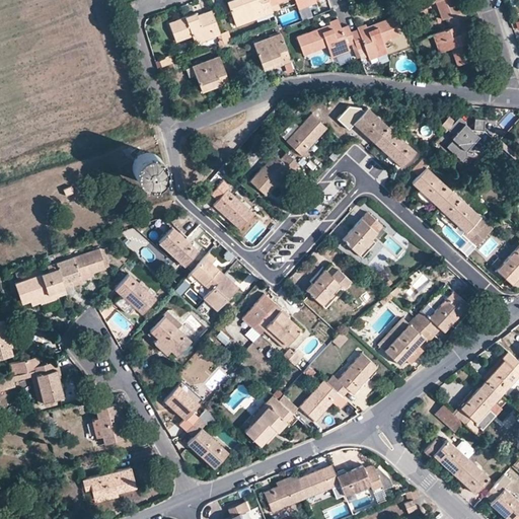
[(256,18),(273,13),(271,6),(268,0),(228,0),(226,1),(235,26),(256,18)]
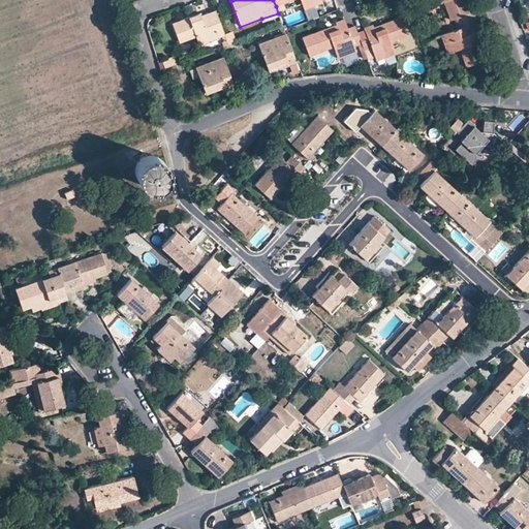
[(273,0),(276,6),(283,4),(293,0),(300,0),(304,9),(322,3),(320,0),(273,0)]
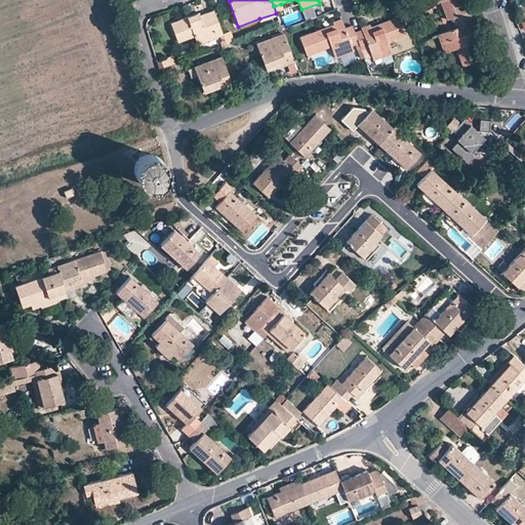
[(425,0),(427,6),(439,2),(446,19),(465,12),(459,0),(425,0)]
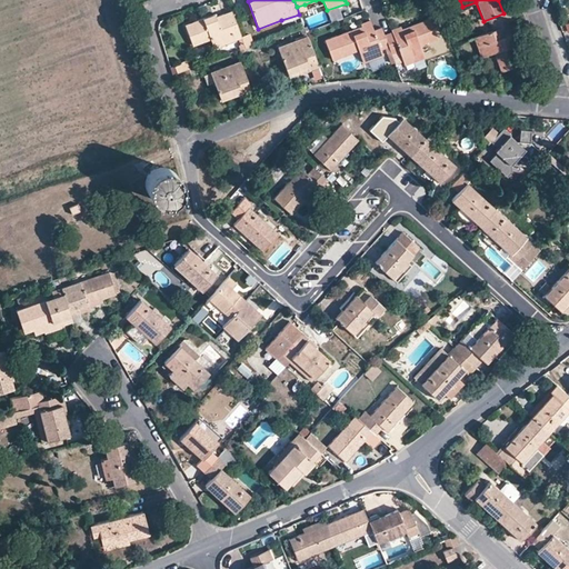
[(307,11),(305,5),(297,7),(299,15),(307,11)]
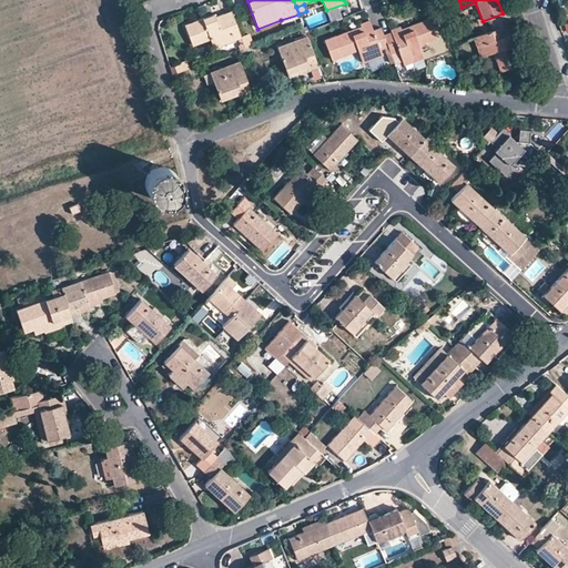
[(240,38),(231,11),(231,10),(214,17),(213,13),(184,24),(192,46),(210,40),(213,48),(240,38)]
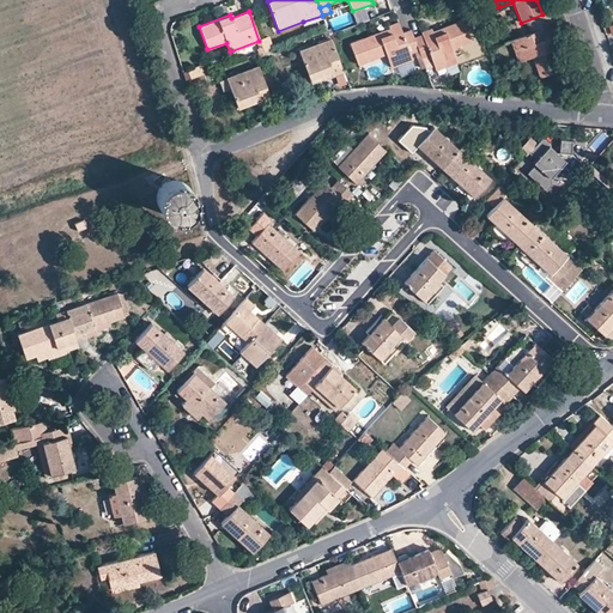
[(321,22),(325,20),(322,16),(303,22),(304,29),(321,22)]
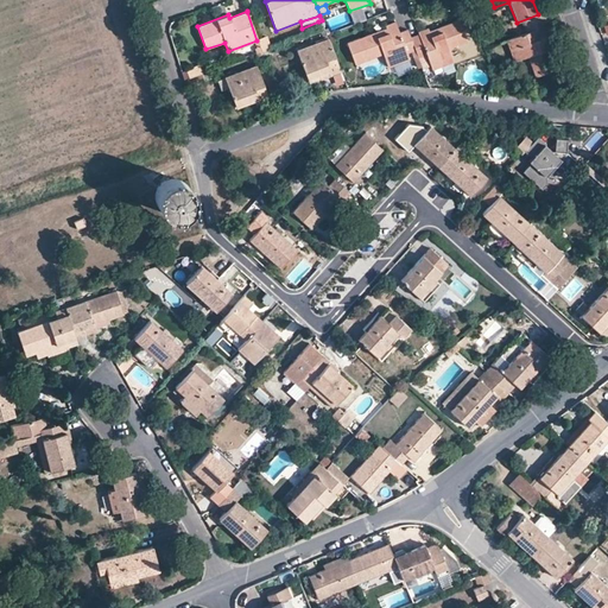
[(418,35),(410,37),(417,55),(417,58),(426,55),(432,69),(454,62),(448,49),(467,40),(458,20),(429,31),(428,27),(417,32),(418,35)]
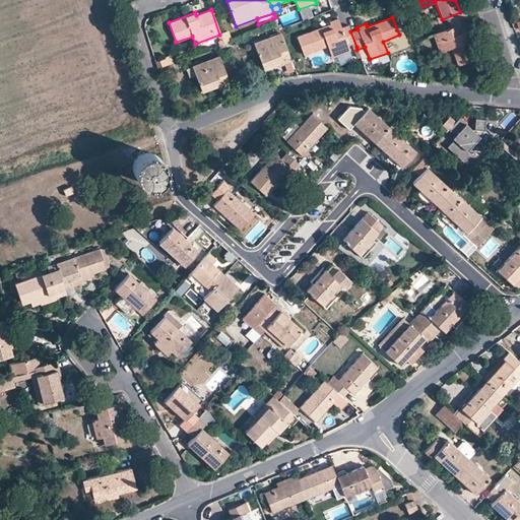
[(350,31),(347,25),(340,27),(337,18),(329,21),(330,24),(297,36),(304,55),(326,47),(331,58),(349,51),(349,50),(356,47),(350,31)]
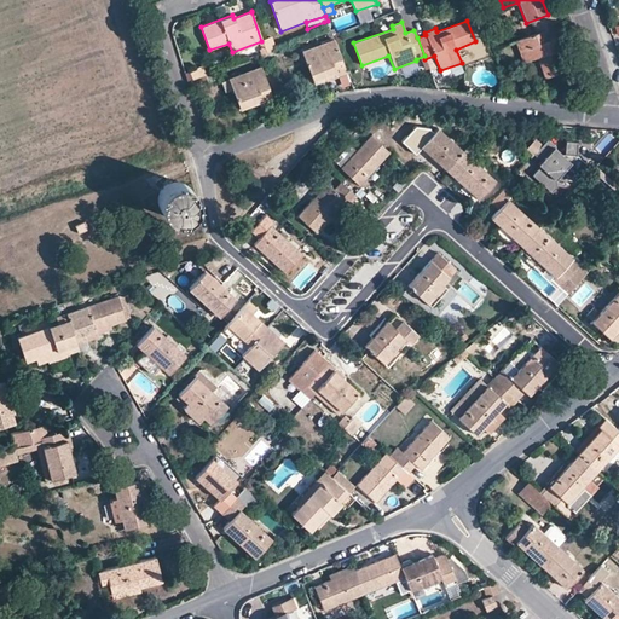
[(561,36),(556,25),(515,41),(522,63),(536,58),(544,79),(567,70),(559,50),(554,51),(550,39),(555,38),(561,36)]
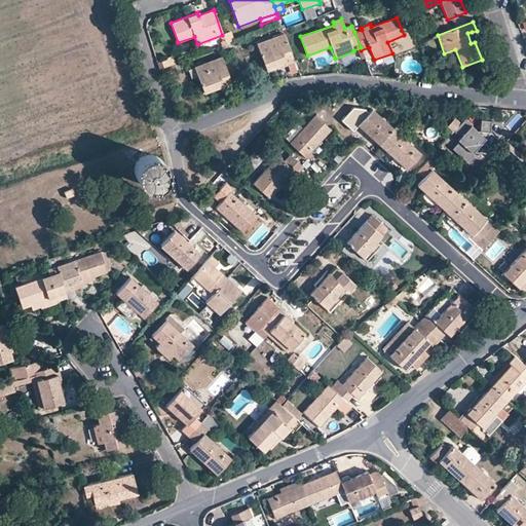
[(285,33),(280,34),(257,43),(265,69),(285,62),(293,59),(285,33)]
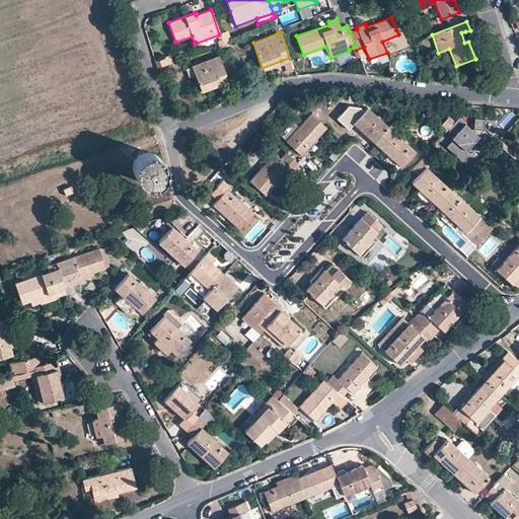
[(218,86),(220,89),(230,86),(218,56),(192,66),(201,91),(212,88),(218,86)]
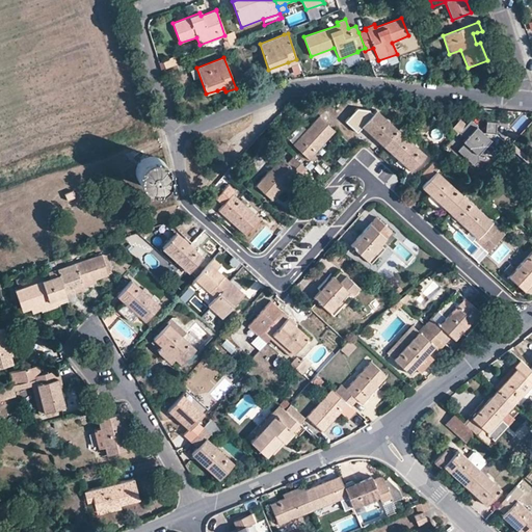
[(162,70),(178,65),(176,58),(160,62),(162,70)]
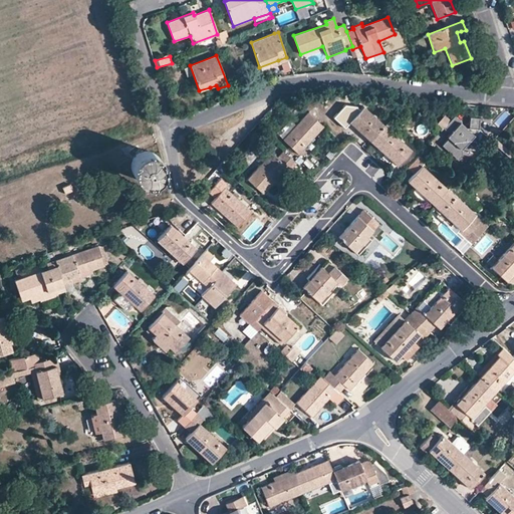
[(355,108),(359,111),(364,106),(360,103),(355,108)]
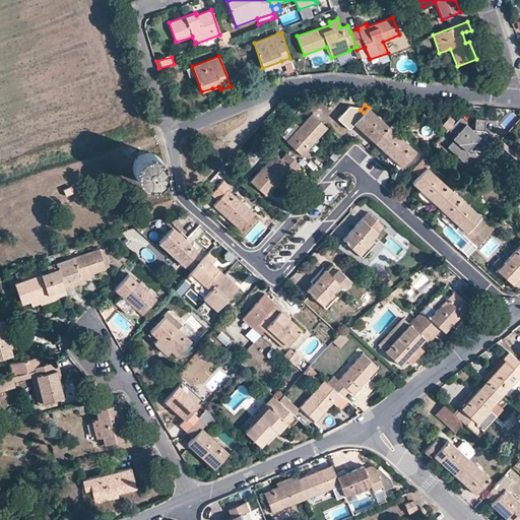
[(369,108),(364,113),(353,124),(375,143),(389,127),(369,108)]
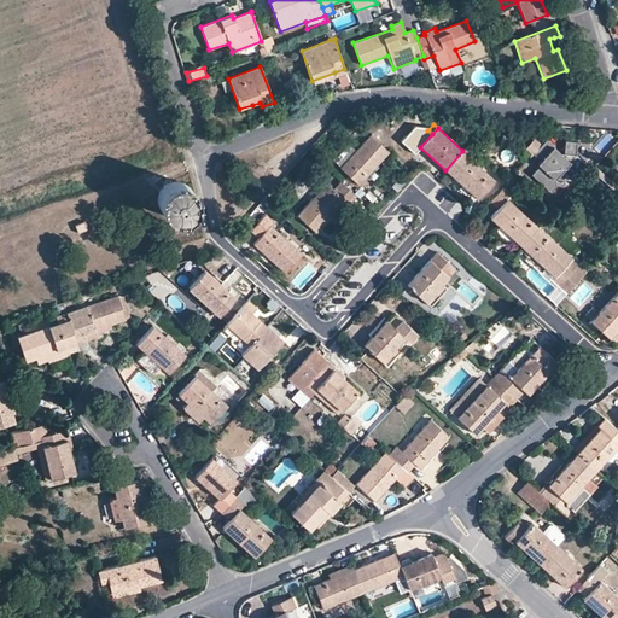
[(389,153),(369,135),(340,167),(360,185),(389,153)]
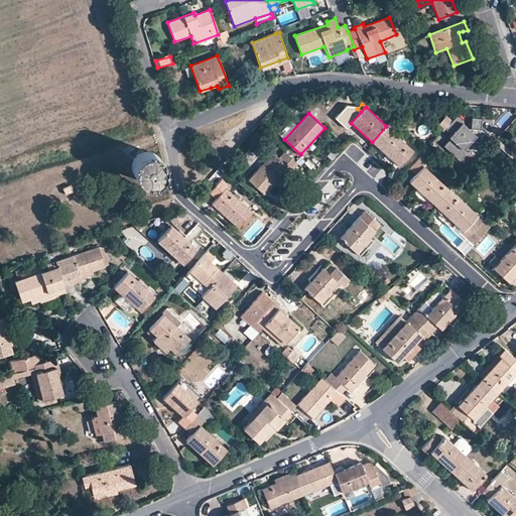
[(445,129),(453,121),(446,116),(437,125),(443,130),(445,129)]
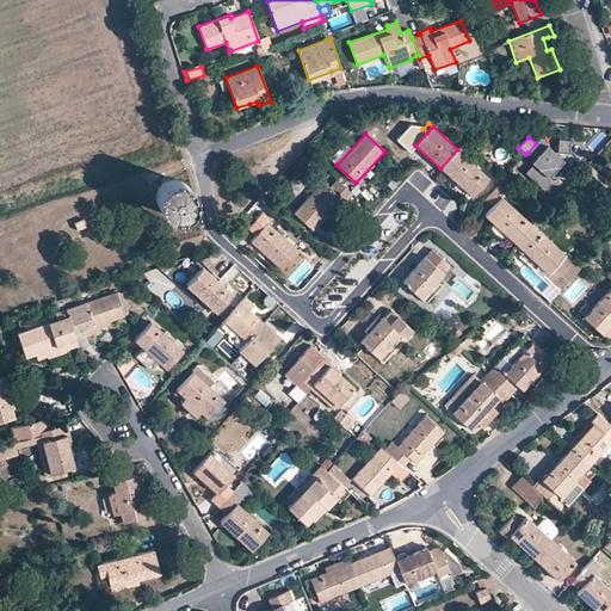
[(536,143),(528,153),(535,159),(531,162),(532,164),(525,172),(544,189),(549,184),(548,177),(557,167),(563,167),(568,172),(576,161),(568,153),(568,140),(557,140),(556,152),(553,152),(547,146),(548,144),(541,137),(536,143)]
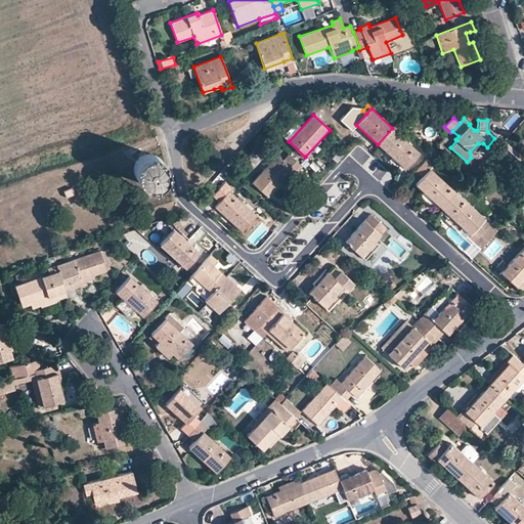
[(392,128),(378,144),(405,169),(419,153),(392,128)]
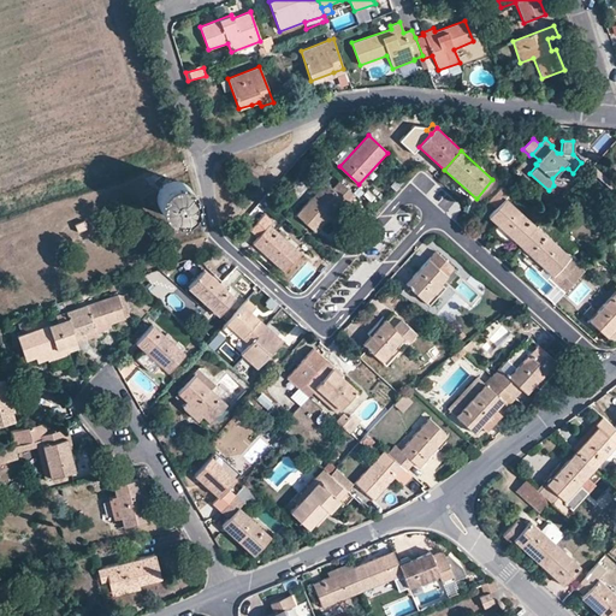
[(332,189),(325,183),(295,214),(315,232),(344,200),(348,203),(355,195),(338,181),(332,189)]
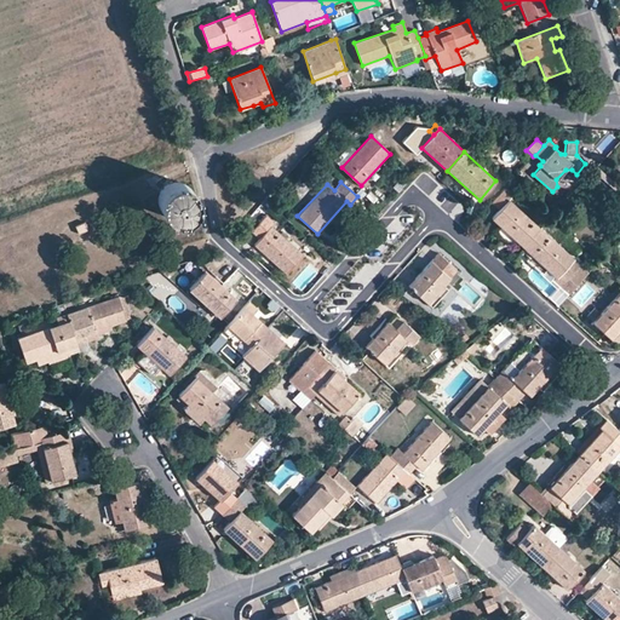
[(540,229),(509,200),(514,194),(506,187),(491,204),(499,211),(492,218),(500,227),(516,241),(523,247),(540,229)]
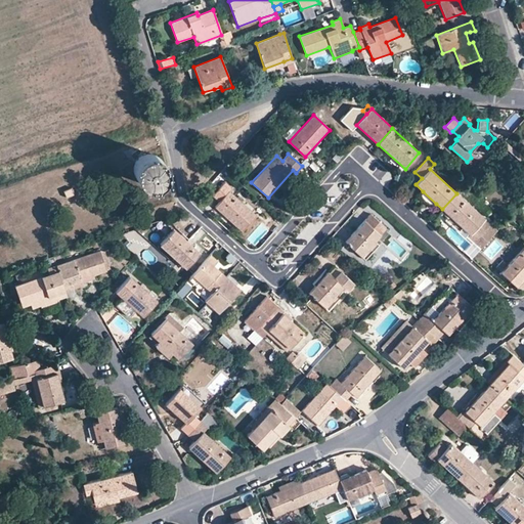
[(218,202),(228,190),(231,188),(225,182),(218,189),(212,195),(218,202)]
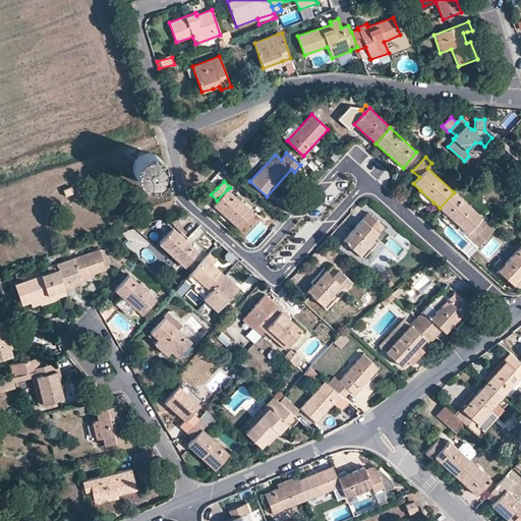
[(211,194),(217,188),(214,185),(208,190),(211,194)]
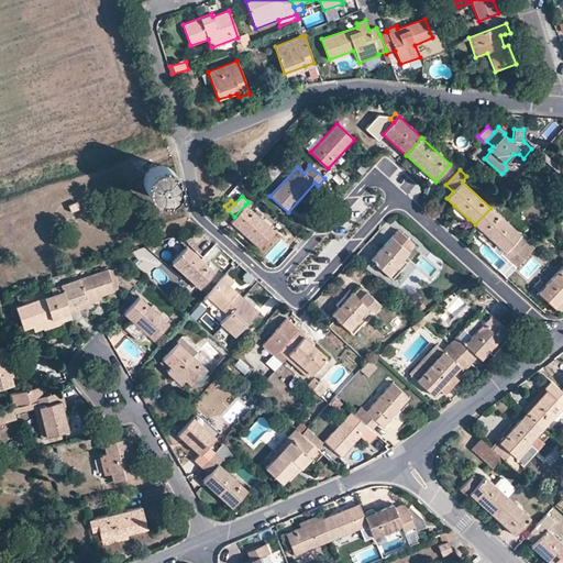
[(245,205),(234,217),(230,222),(260,249),(274,232),(245,205)]
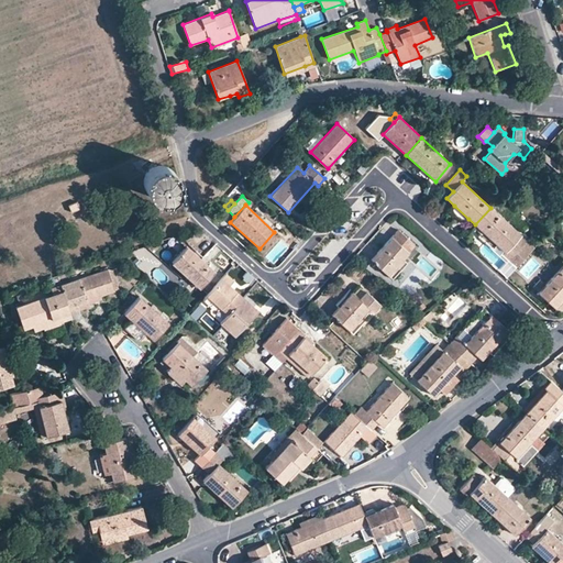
[(465,223),(468,219),(454,206),(450,209),(465,223)]
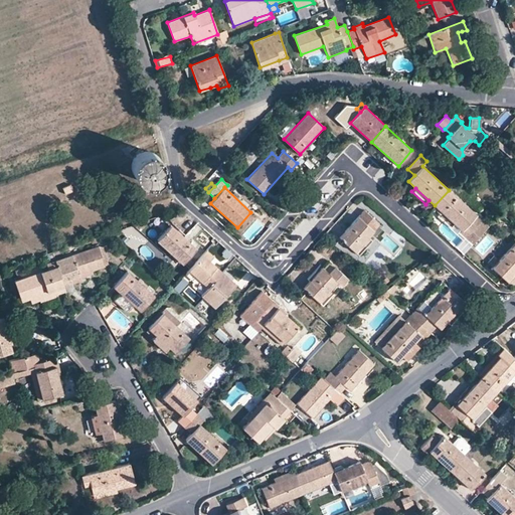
[(476,214),(449,190),(435,205),(442,212),(455,224),(462,230),(460,232),(466,238),(468,235),(478,225),(472,219),(476,214)]
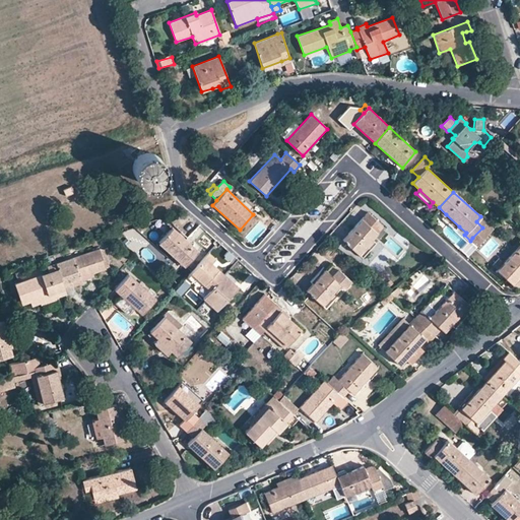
[(383,226),(368,212),(363,217),(362,218),(348,233),(343,240),(359,254),(373,239),(383,226)]
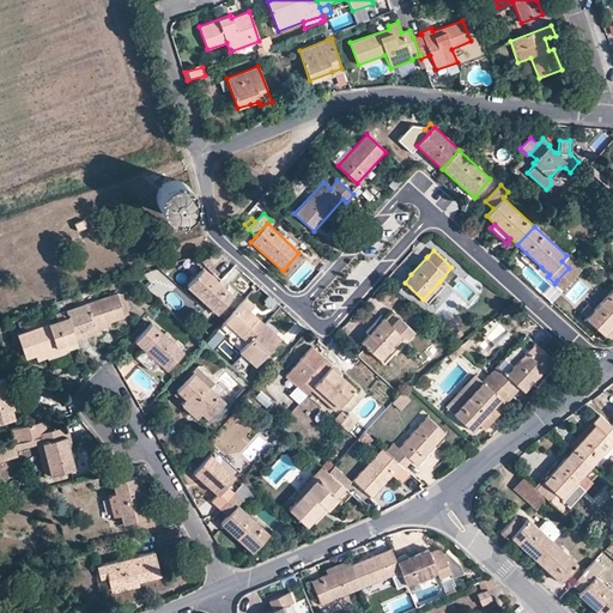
[(538,271),(541,267),(526,253),(522,256),(538,271)]
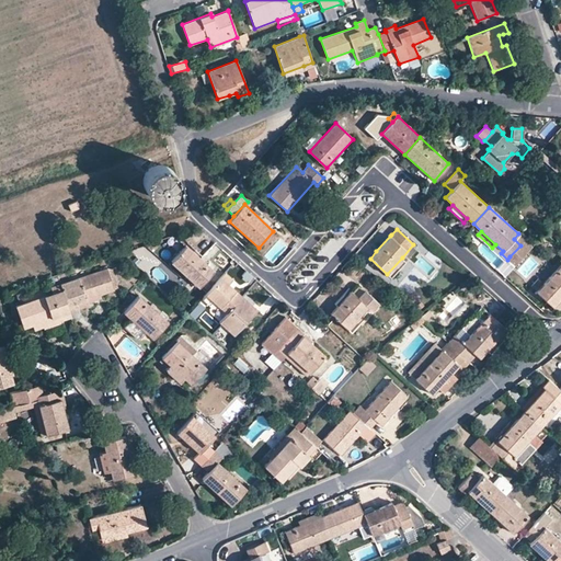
[(376,251),(390,236),(391,235),(389,232),(374,249),(376,251)]
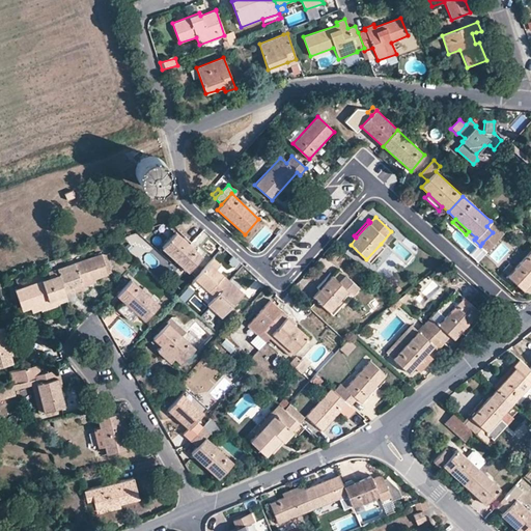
[(488,249),(504,233),(491,221),(486,226),(493,232),(482,243),(488,249)]
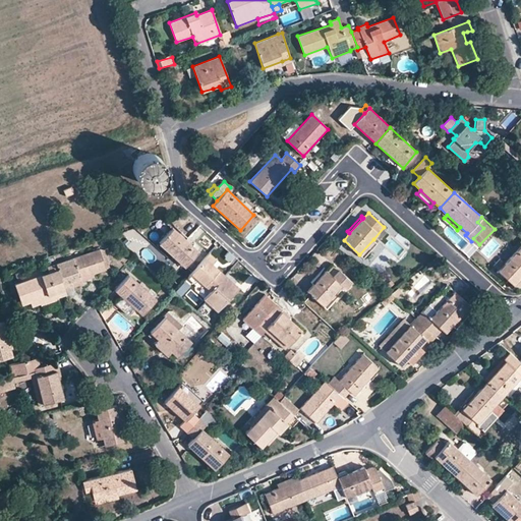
[(175,226),(173,228),(185,239),(187,237),(175,226)]
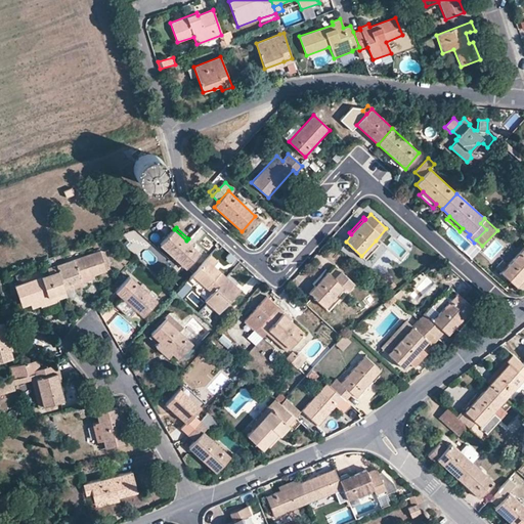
[(186,241),(174,229),(160,245),(186,268),(191,262),(200,253),(186,241)]
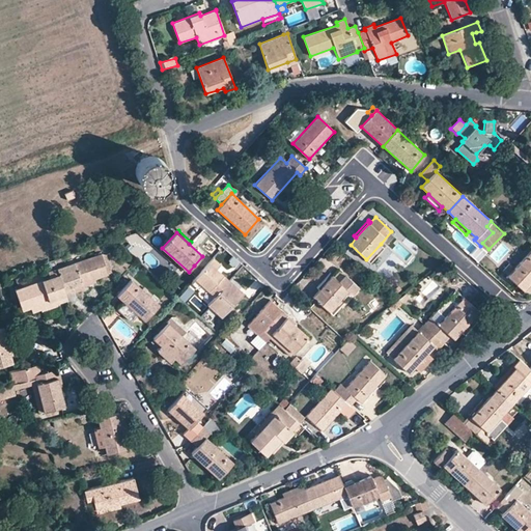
[(381,244),(366,259),(371,263),(385,247),(381,244)]
